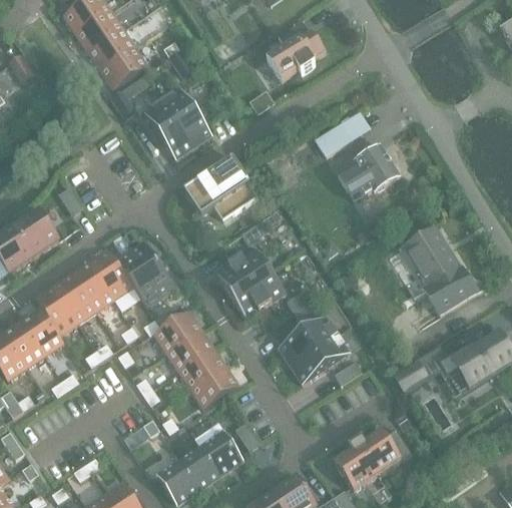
[(75,36),(111,12),(103,0),(88,0),(63,17),(75,36)]
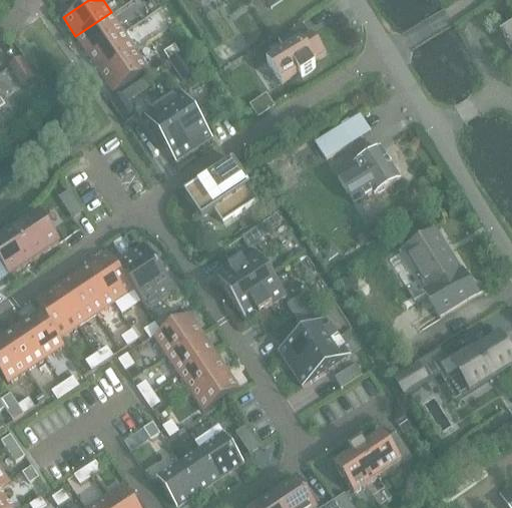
[(283,2),(270,11),(278,24),(292,16),(283,2)]
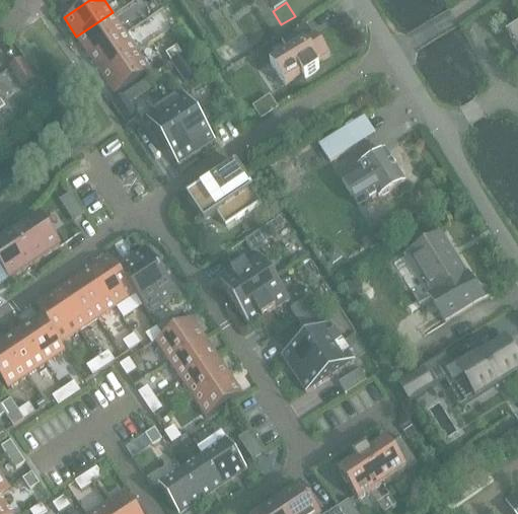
[(502,11),(496,15),(501,22),(506,18),(502,11)]
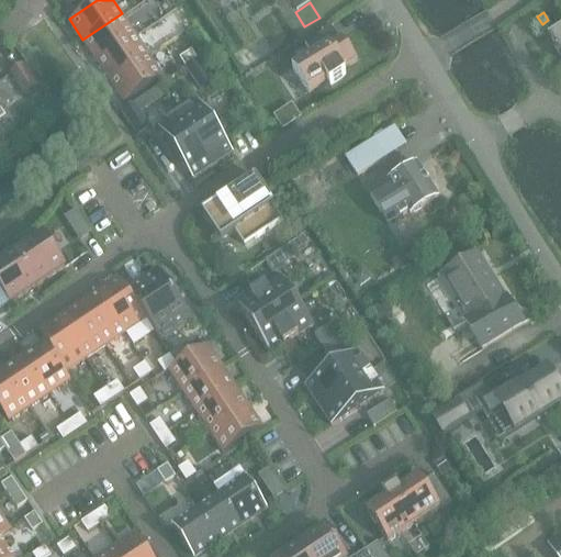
[(96,59),(135,33),(122,13),(82,40),(96,59)]
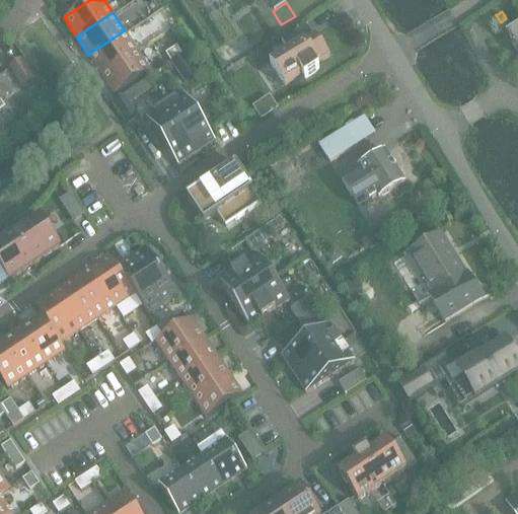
[(517,20),(505,29),(517,50),(517,20)]
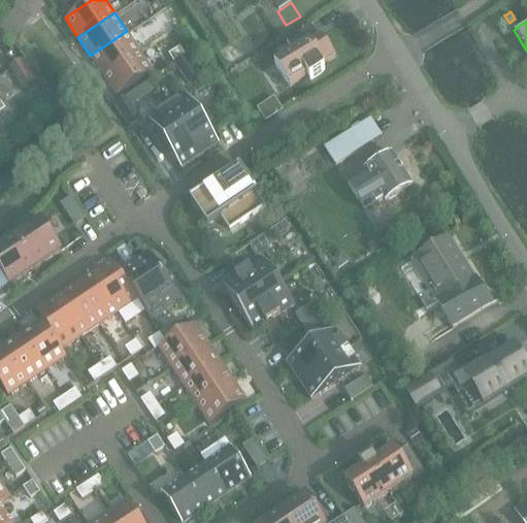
[(322,62),(335,54),(320,30),(273,60),(289,84),(306,72),(309,76),(324,67),(322,62)]
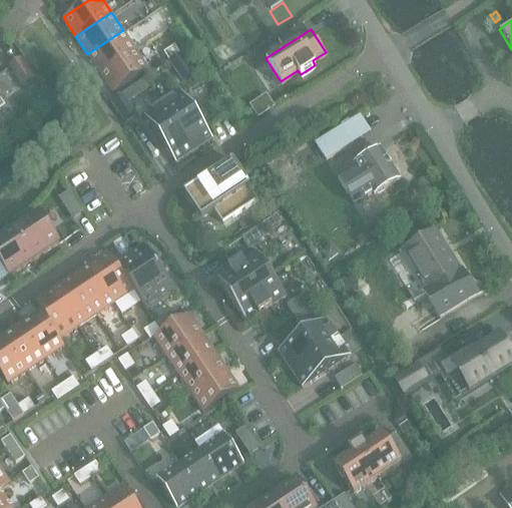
[(99,72),(135,48),(123,30),(87,54),(99,72)]
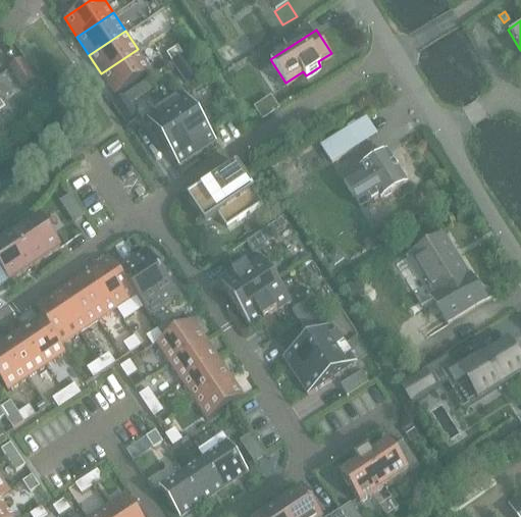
[(176,43),(166,50),(171,59),(183,52),(176,43)]
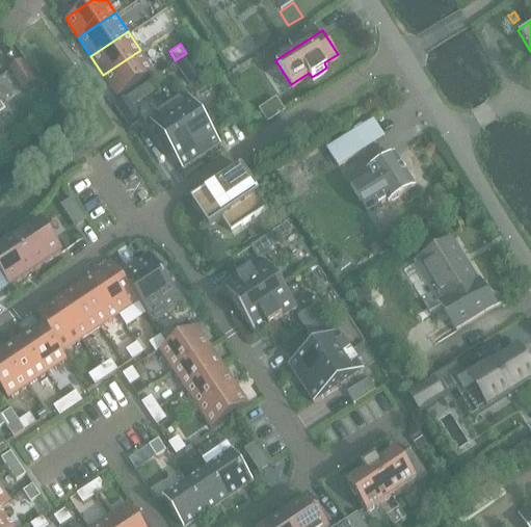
[(115,95),(154,69),(140,50),(103,75),(115,95)]
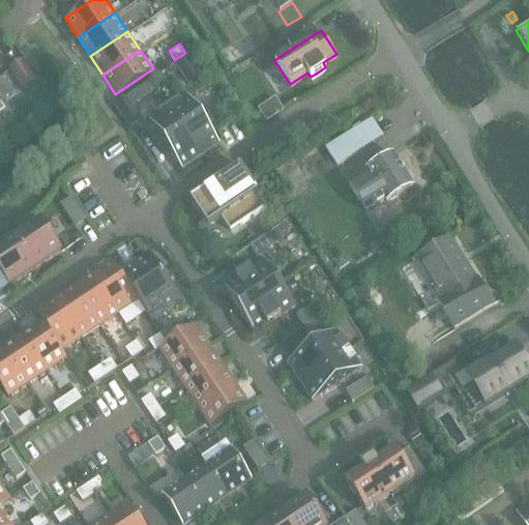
[(200,74),(185,53),(174,60),(188,82),(200,74)]
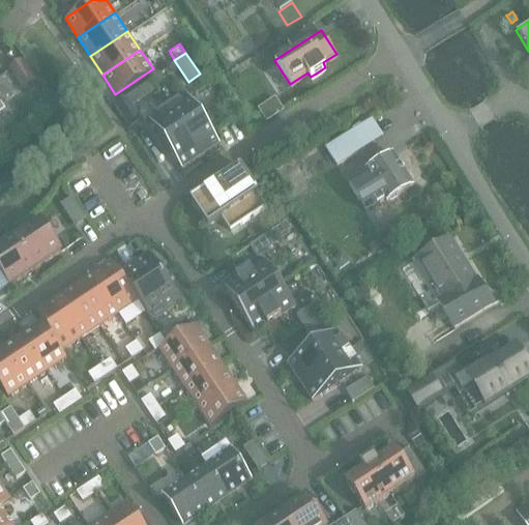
[(34,79),(20,57),(9,64),(23,86),(34,79)]
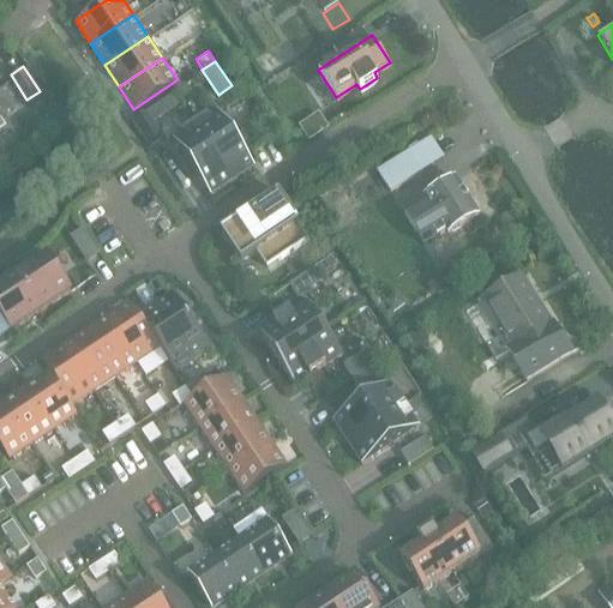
[(254,164),(216,106),(194,120),(233,179),(254,164)]
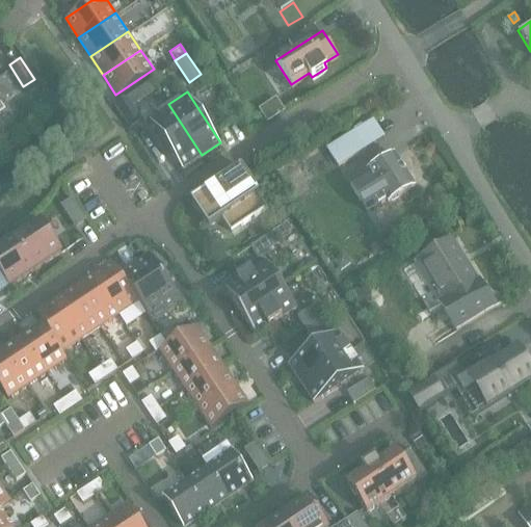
[(140,114),(126,94),(114,101),(129,123),(140,114)]
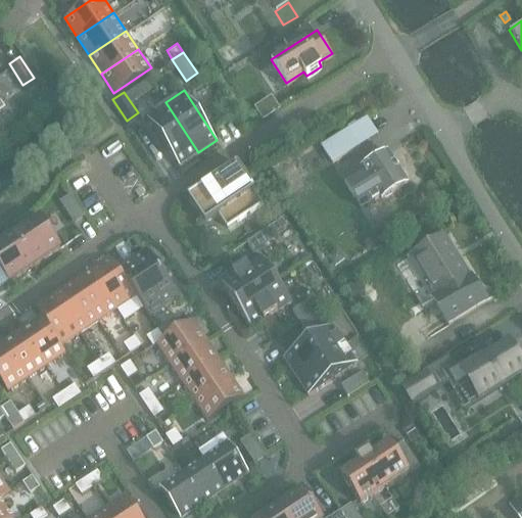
[(271,93),(254,104),(263,118),(279,106),(271,93)]
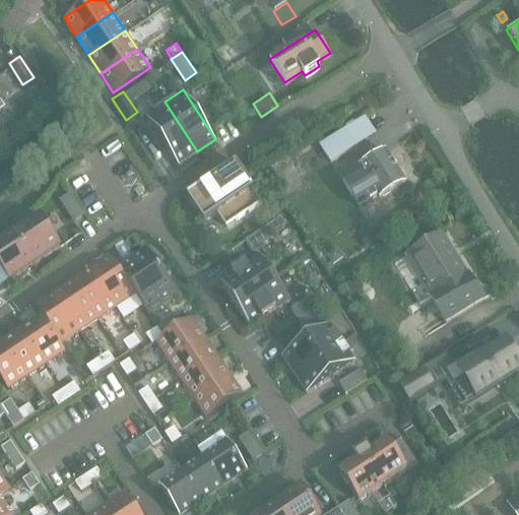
[(197,151),(165,102),(145,114),(179,164),(197,151)]
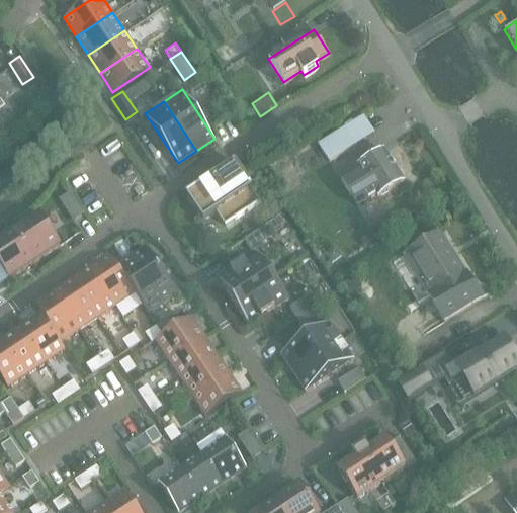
[(329,159),(356,142),(345,124),(318,142),(329,159)]
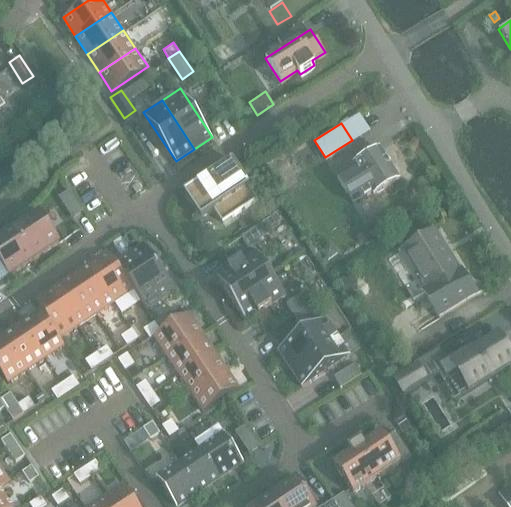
[(355,163),(335,176),(352,203),(372,191),(373,193),(399,177),(398,176),(397,174),(399,169),(395,163),(390,163),(379,145),(353,161),(355,163)]
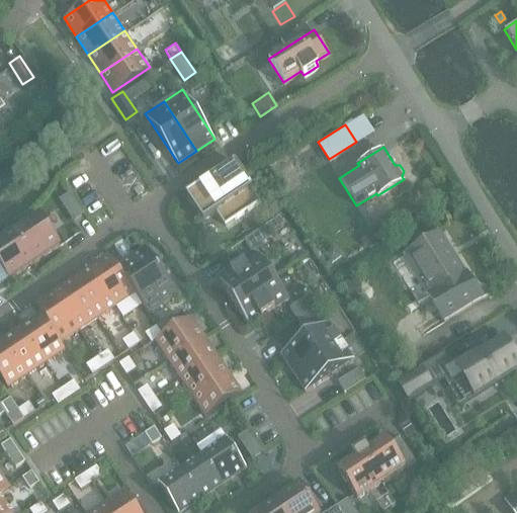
[(260,199),(251,186),(252,185),(235,159),(185,192),(202,219),(216,209),(225,223),(260,199)]
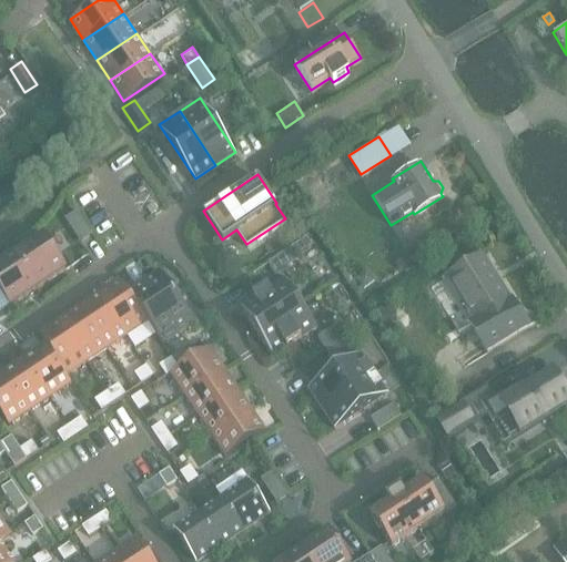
[(91,231),(77,207),(64,215),(80,238),(91,231)]
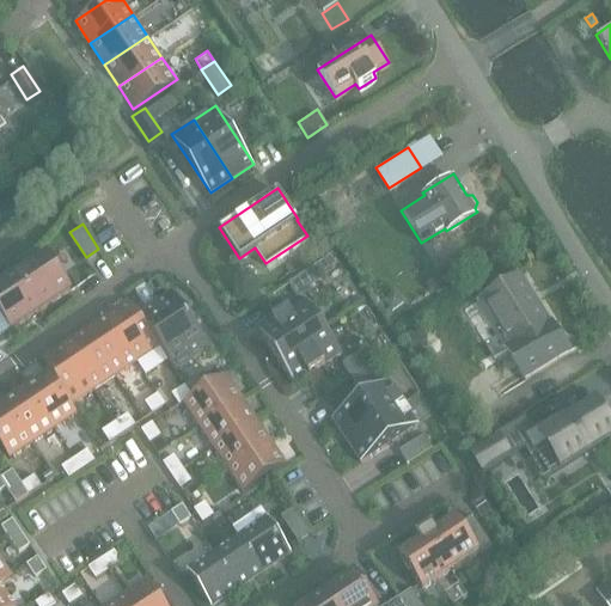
[(46,251),(17,270),(41,307),(71,287),(46,251)]
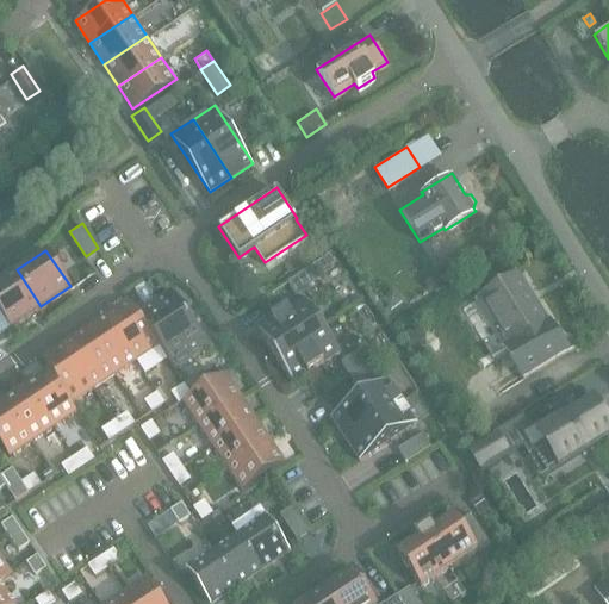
[(328,250),(310,262),(317,272),(334,261),(328,250)]
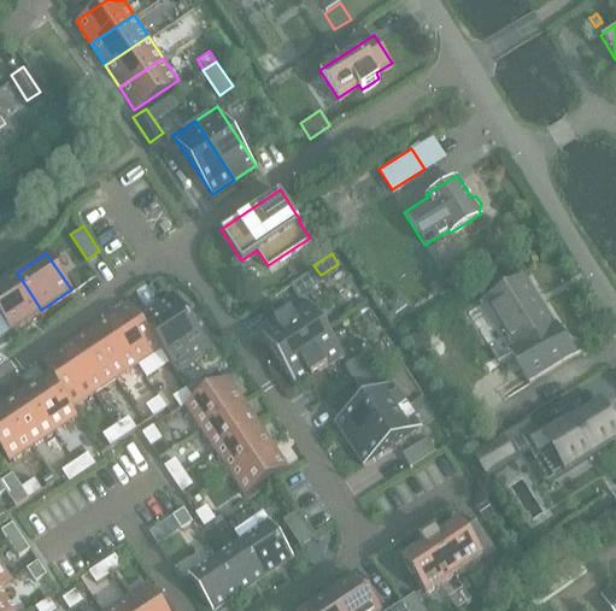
[(314,265),(289,282),(298,295),(323,278),(321,275),(314,265)]
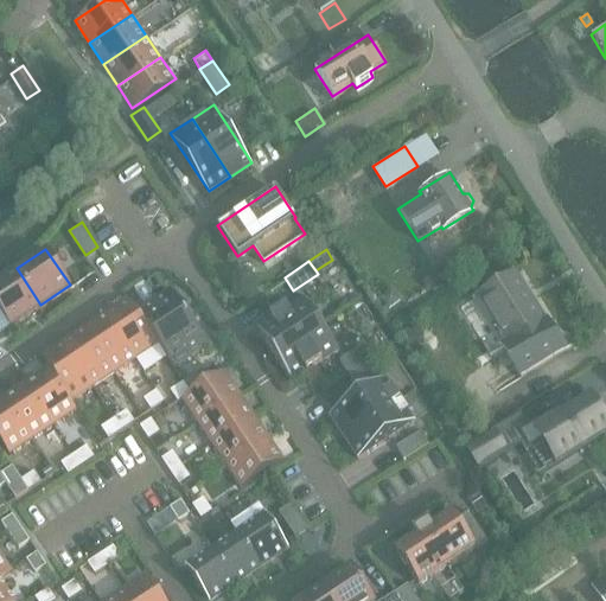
[(0,330),(11,324),(11,325),(40,305),(17,268),(0,279),(0,330)]
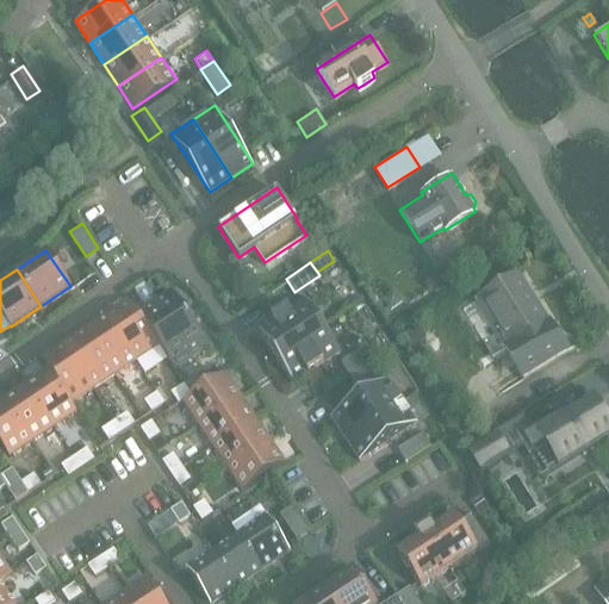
[(547,322),(516,272),(479,294),(510,344),(547,322)]
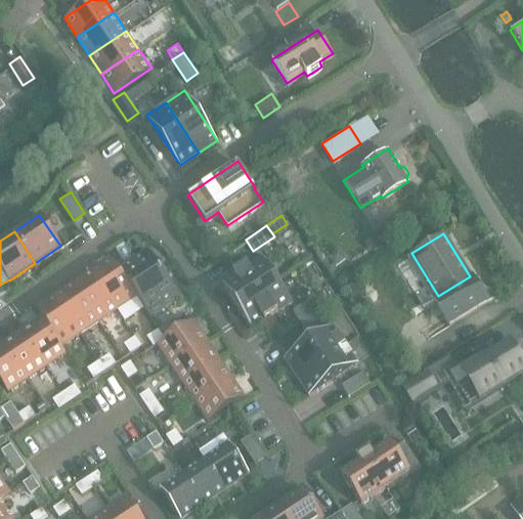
[(139,245),(133,235),(122,243),(128,252),(139,245)]
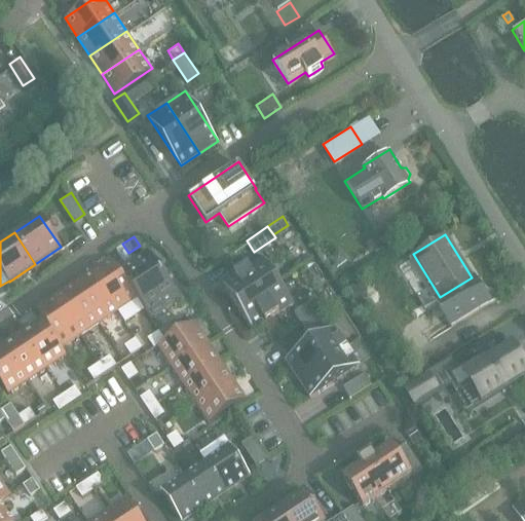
[(161,269),(147,248),(117,267),(132,289),(161,269)]
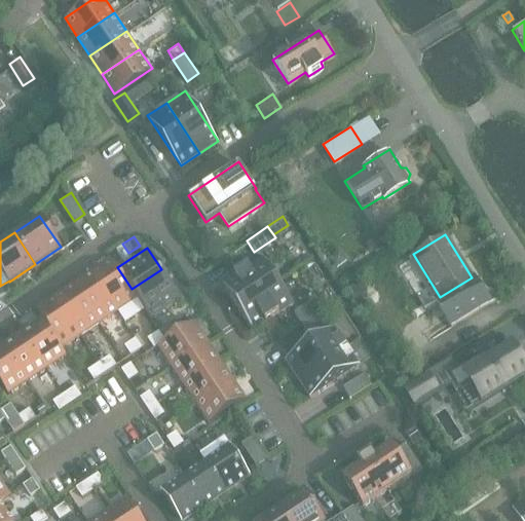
[(335,263),(344,256),(341,252),(334,251),(328,255),(335,263)]
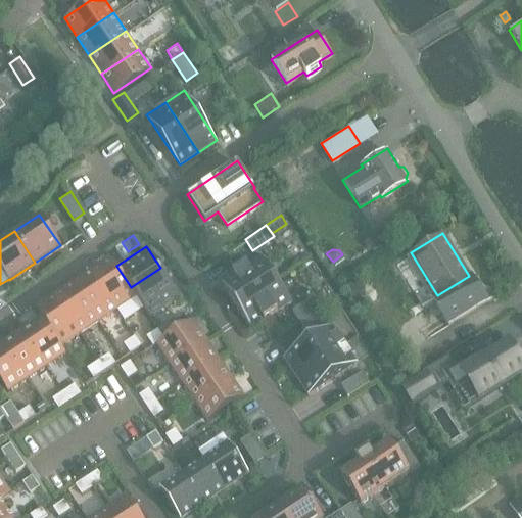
[(236,303),(275,278),(259,254),(246,264),(246,263),(232,272),(233,272),(221,280),(236,303)]
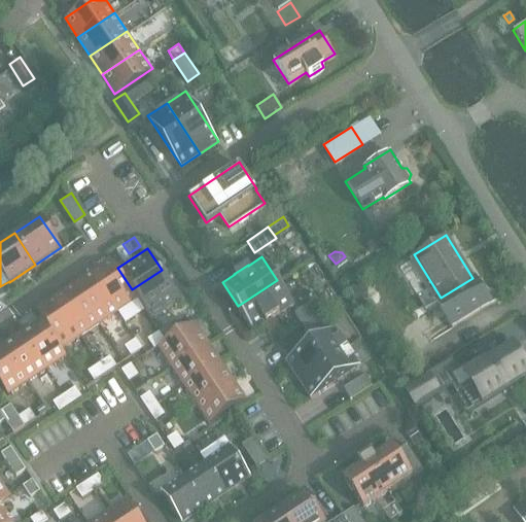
[(136,294),(132,289),(117,268),(110,257),(91,271),(115,308),(136,294)]
